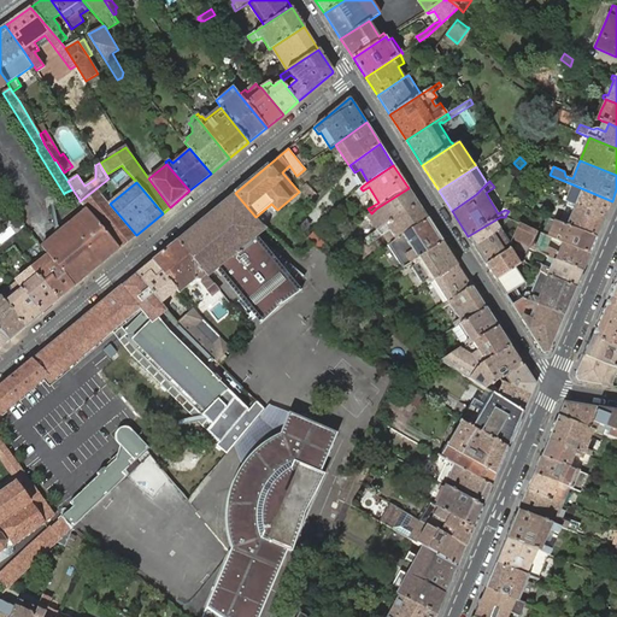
[(306,183),(300,191),(312,204),(318,198),(306,183)]
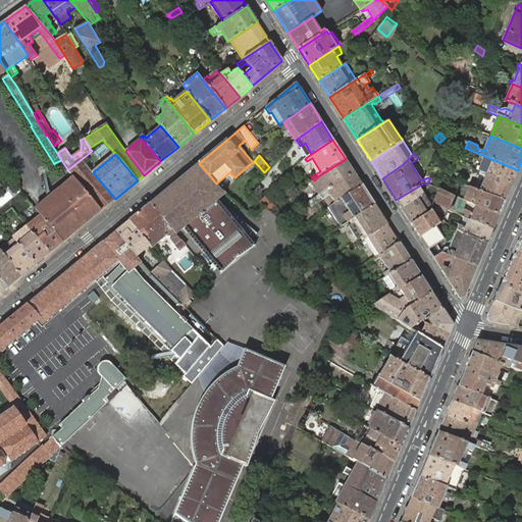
[(512,186),(518,170),(484,156),(480,167),(478,166),(477,169),(480,171),(512,186)]
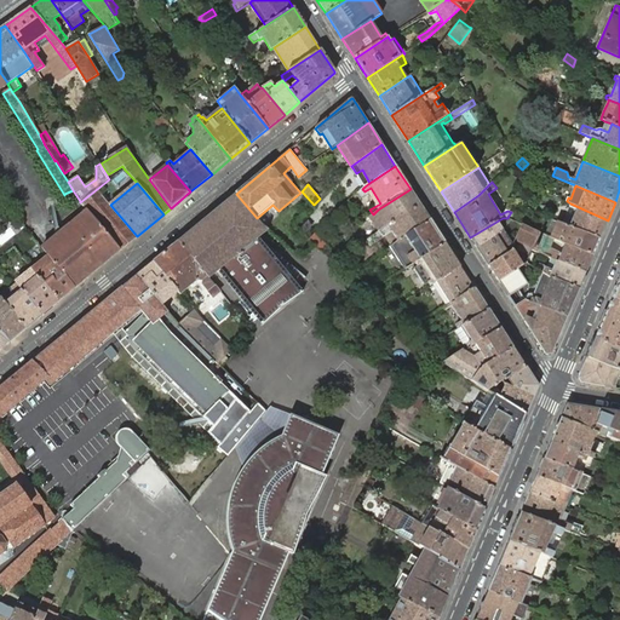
[(97,189),(80,202),(87,211),(120,250),(137,236),(110,205),(97,189)]
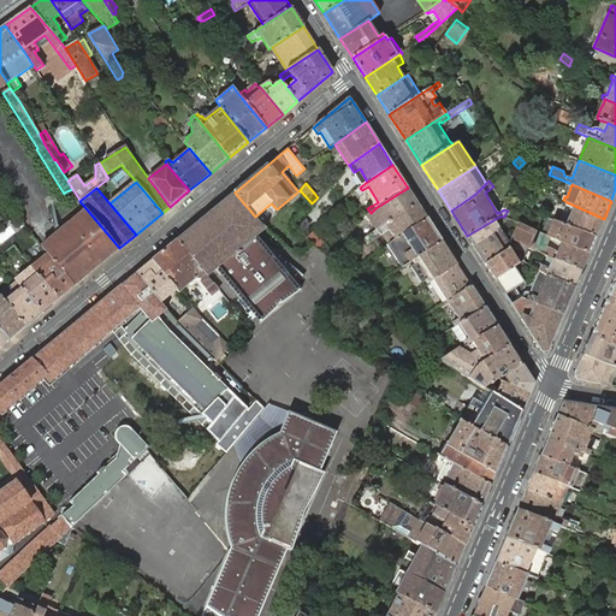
[(418,203),(408,188),(375,208),(371,213),(368,214),(377,230),(418,203)]
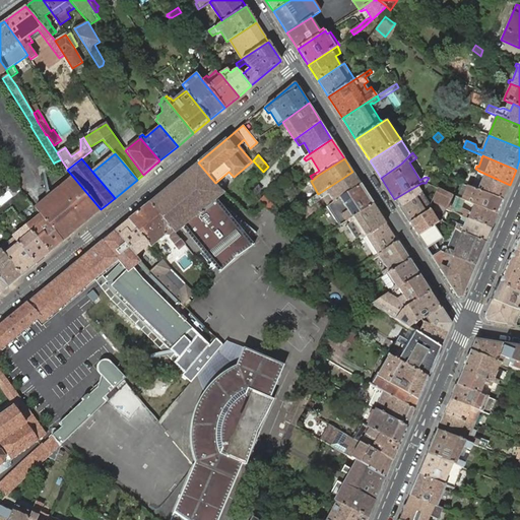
[(61,159),(54,163),(60,173),(67,169),(61,159)]
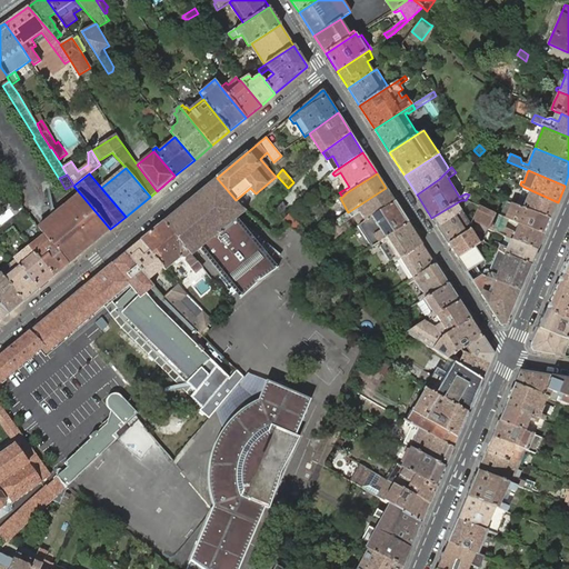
[(208,185),(236,219),(246,211),(240,207),(236,200),(217,178),(208,185)]
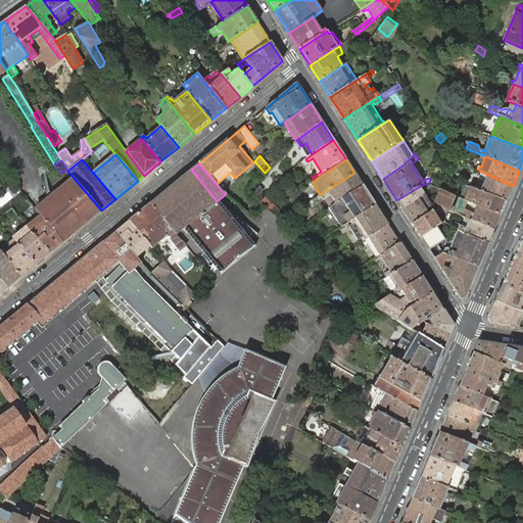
[(240,254),(241,255),(245,253),(254,247),(250,242),(246,237),(237,226),(222,207),(217,201),(191,170),(150,203),(186,247),(196,259),(205,252),(223,273),(235,259),(238,256),(240,254)]
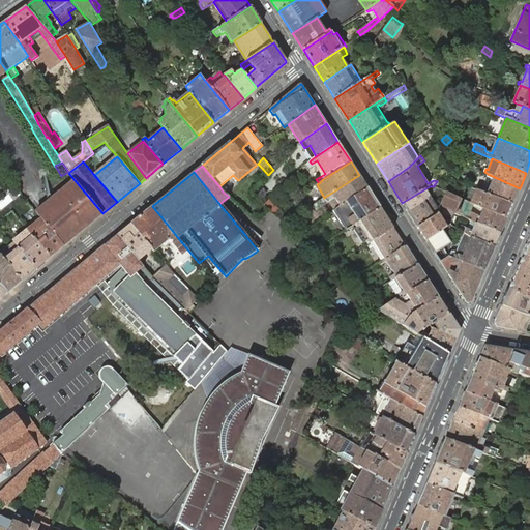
[(512,205),(520,188),(488,174),(487,177),(493,179),(487,195),(512,205)]
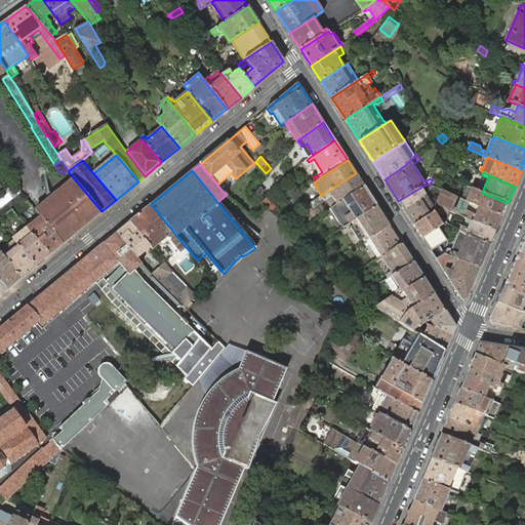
[(365,187),(356,173),(321,196),(318,198),(309,204),(306,206),(308,208),(312,205),(314,208),(332,197),(337,204),(365,187)]
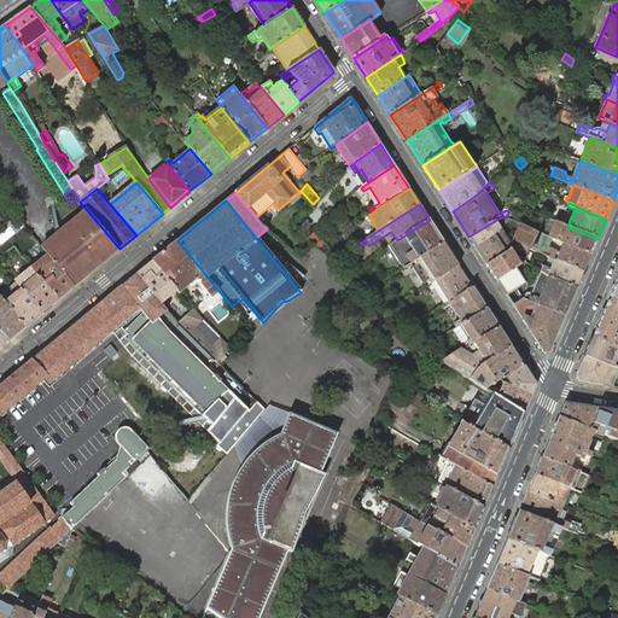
[(120,249),(87,210),(50,240),(42,248),(48,255),(75,286),(80,283),(120,249)]
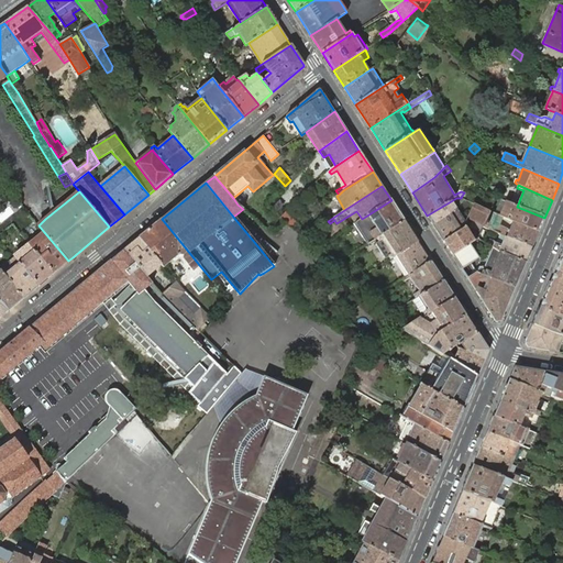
[(461,203),(465,200),(461,198),(456,198),(427,216),(433,225),(449,214),(456,208),(453,203),(459,200),(461,203)]
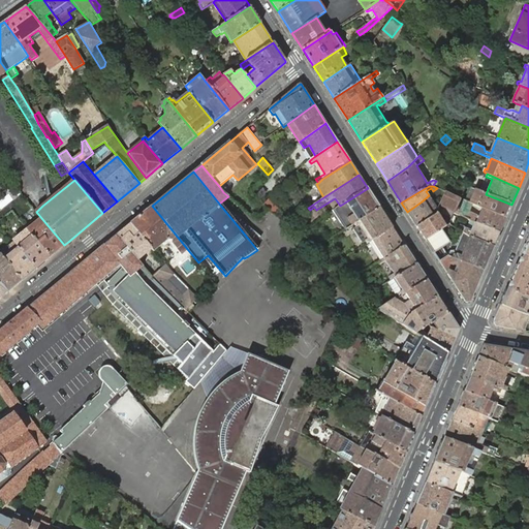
[(380,209),(368,188),(340,206),(334,210),(336,214),(341,210),(352,226),(380,209)]
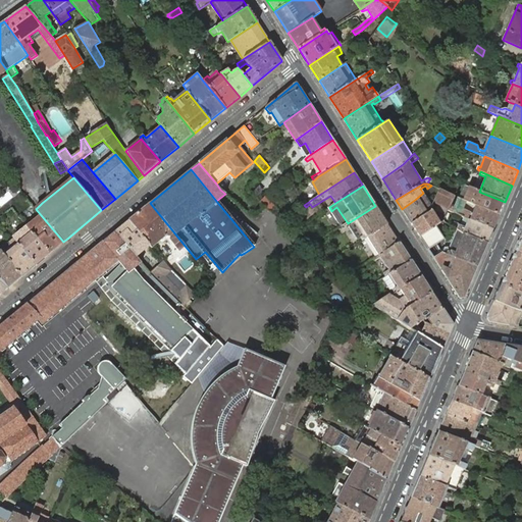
[(499,215),(505,202),(479,192),(471,188),(465,202),(475,206),(499,215)]
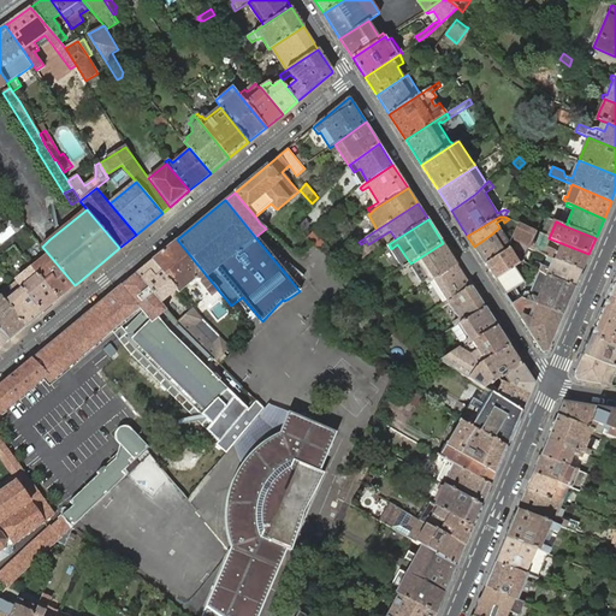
[(519,224),(511,240),(528,248),(535,231),(519,224)]
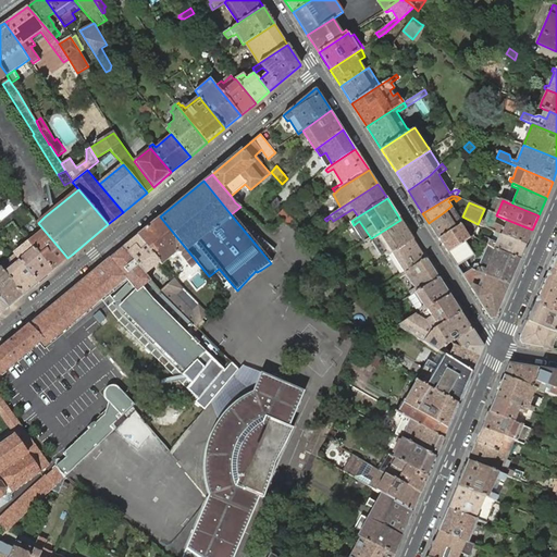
[(460,224),(460,223),(452,211),(454,210),(452,206),(444,212),(429,223),(438,239),(460,224)]
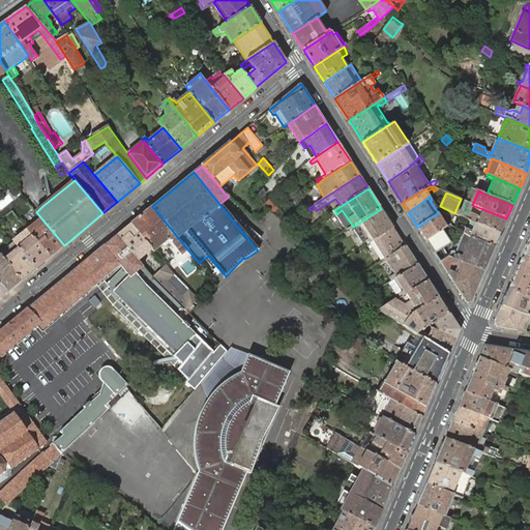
[(469,212),(472,205),(461,199),(454,213),(466,219),(469,212)]
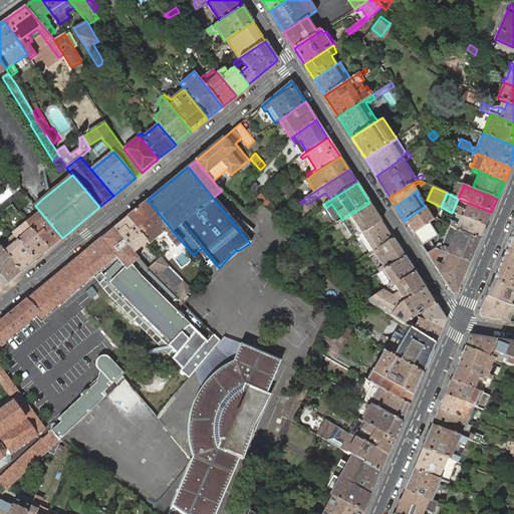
[(261,194),(256,199),(260,202),(266,208),(272,204),(261,194)]
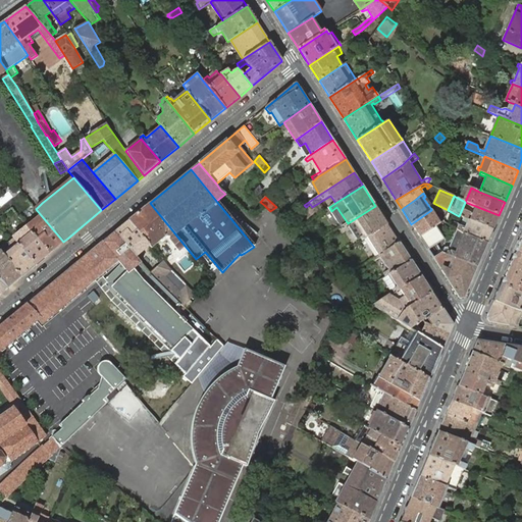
[(150,203),(129,220),(149,245),(152,248),(166,237),(170,237),(170,240),(179,252),(186,247),(150,203)]
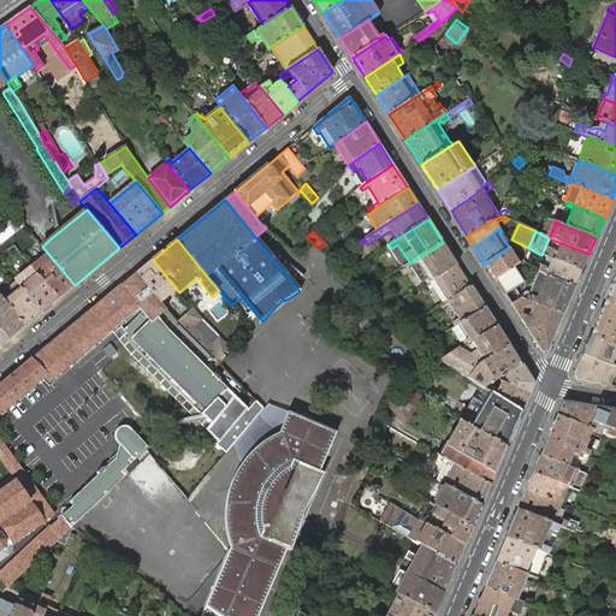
[(458,266),(443,243),(410,264),(408,265),(410,268),(422,262),(432,278),(426,282),(427,285),(458,266)]
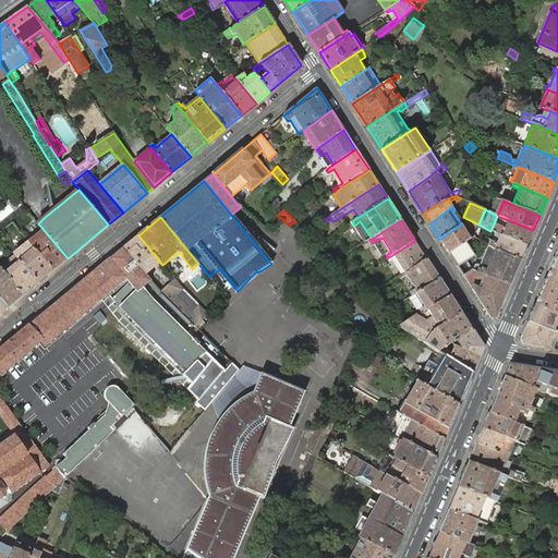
[(526,245),(533,230),(508,220),(505,228),(494,223),(490,231),(501,235),(526,245)]
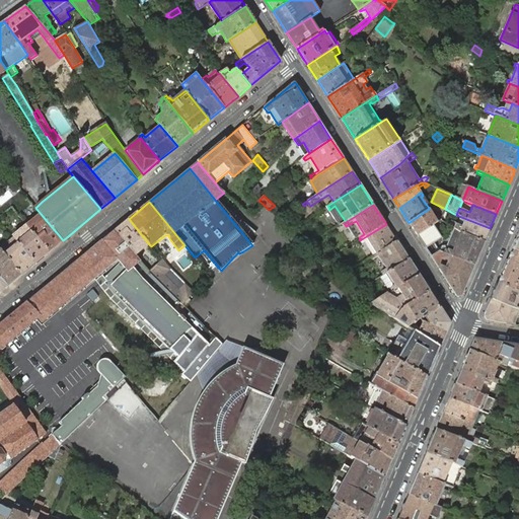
[(417,235),(432,225),(438,222),(429,209),(409,223),(417,235)]
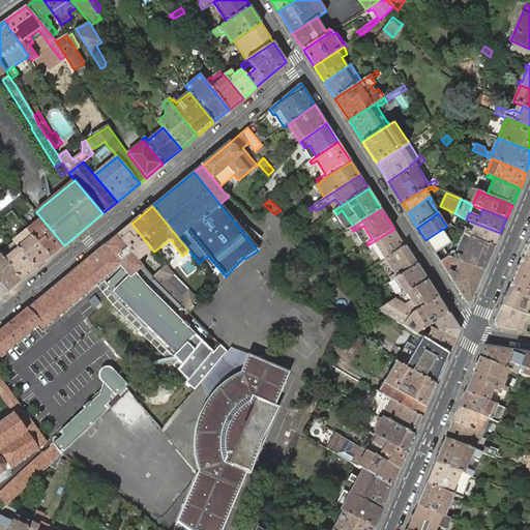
[(50,257),(64,245),(41,218),(27,230),(50,257)]
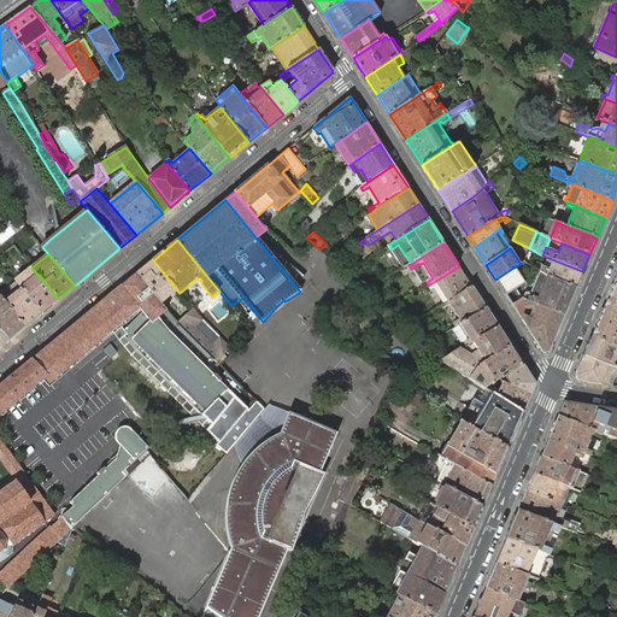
[(153,260),(136,274),(160,301),(176,289),(153,260)]
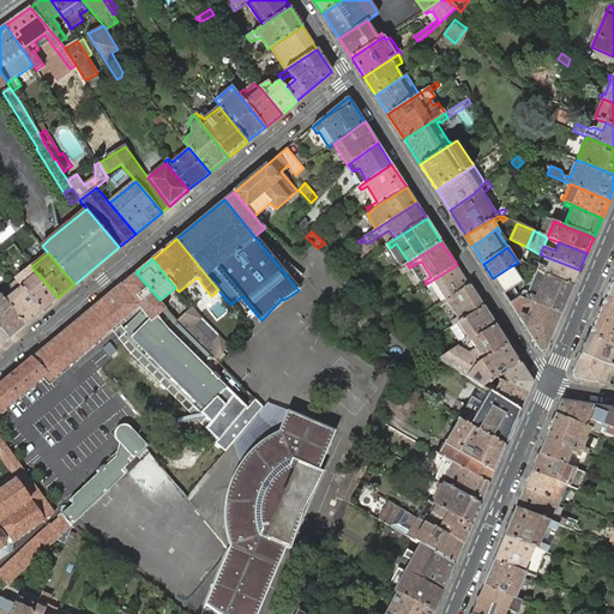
[(573,287),(579,270),(552,259),(548,269),(539,265),(539,266),(533,264),(531,266),(537,270),(545,275),(573,287)]
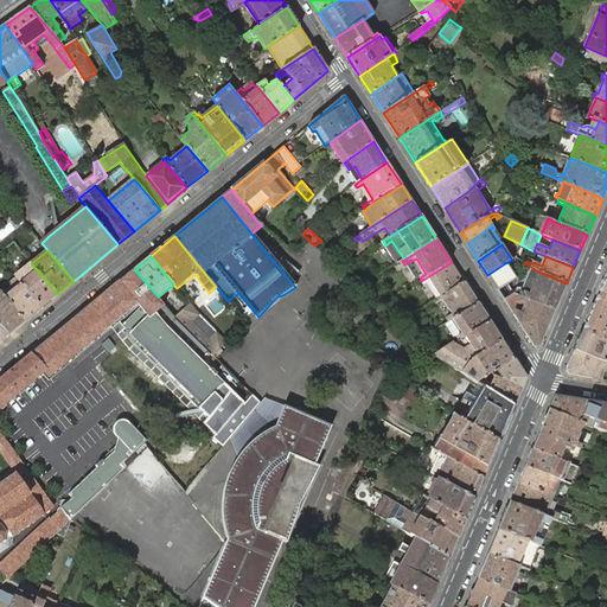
[(432,299),(433,302),(435,301),(465,283),(452,262),(421,281),(423,283),(429,280),(439,295),(436,296),(432,299)]
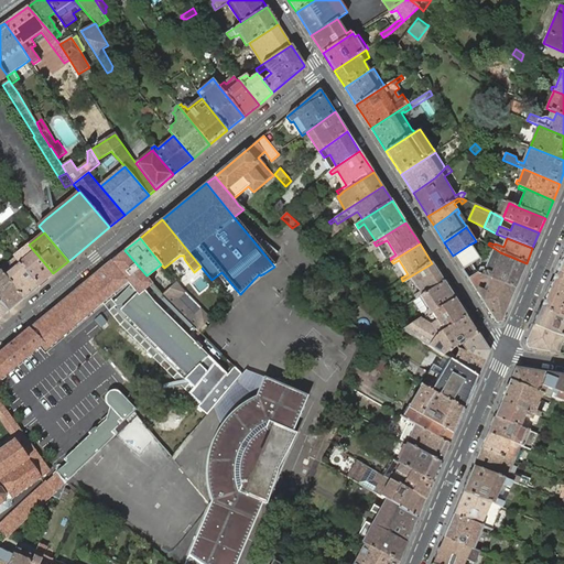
[(39,286),(53,273),(29,245),(14,258),(39,286)]
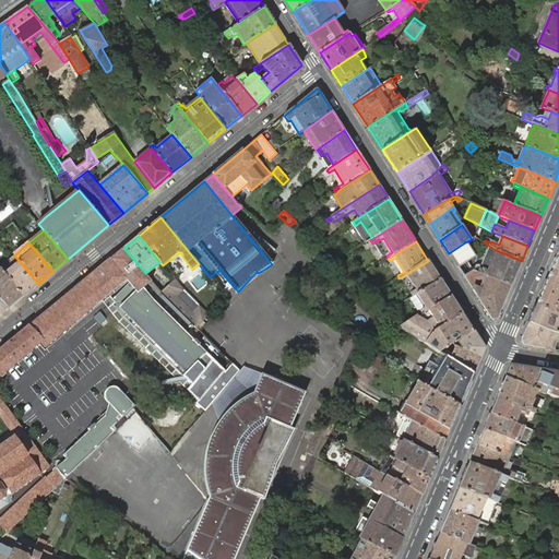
[(474,270),(471,265),(467,261),(472,251),(465,242),(449,253),(464,276),(474,270)]
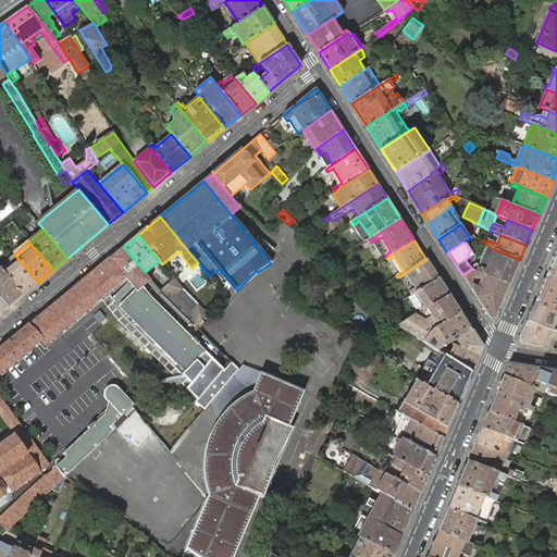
[(509,285),(520,260),(494,249),(487,245),(485,249),(489,251),(487,252),(493,255),(486,270),(481,268),(481,269),(469,264),(472,269),(477,271),(509,285)]
